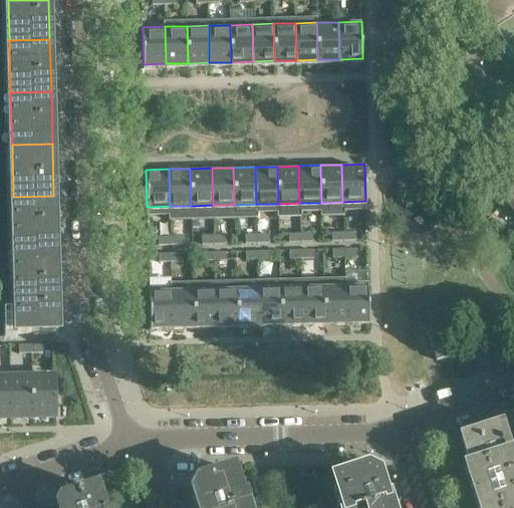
[(513,203),(513,186),(505,196),(513,203)]
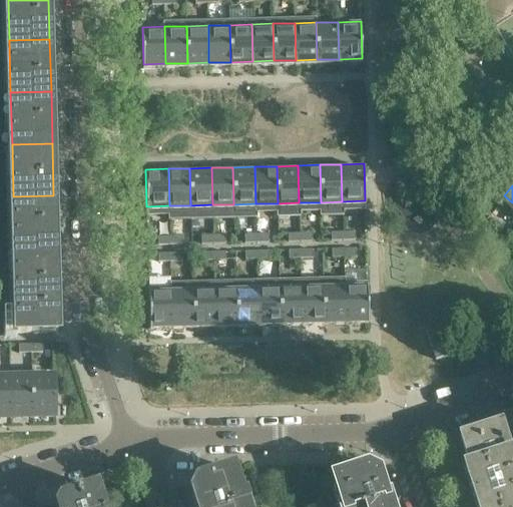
[(55,247),(53,195),(13,196),(14,248),(55,247)]
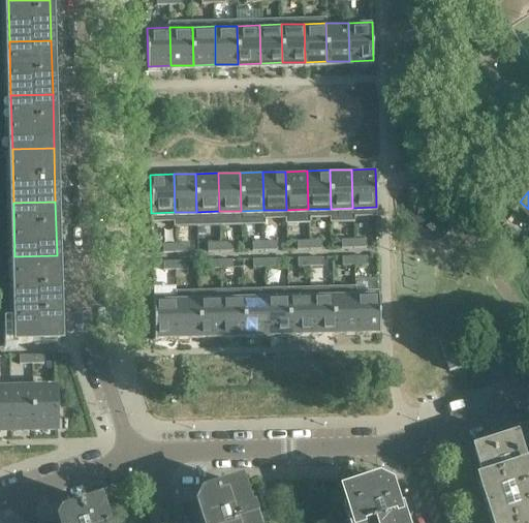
[(341,236),(341,244),(353,243),(353,236),(353,235),(341,236)]
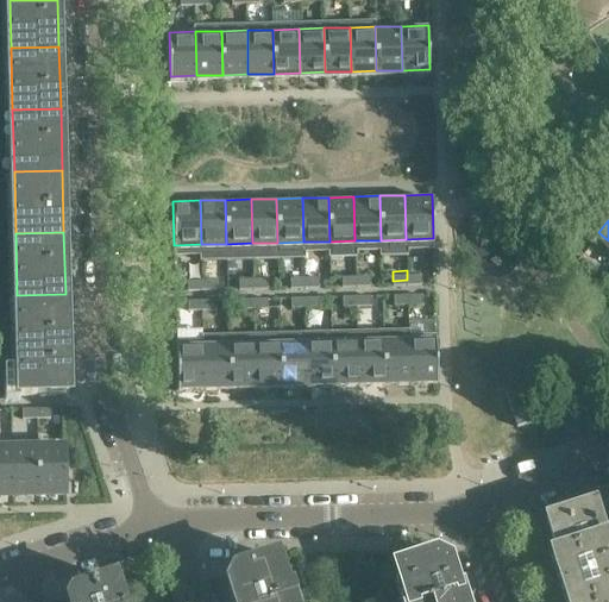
[(407,271),(407,280),(421,280),(421,270),(407,270),(407,271)]
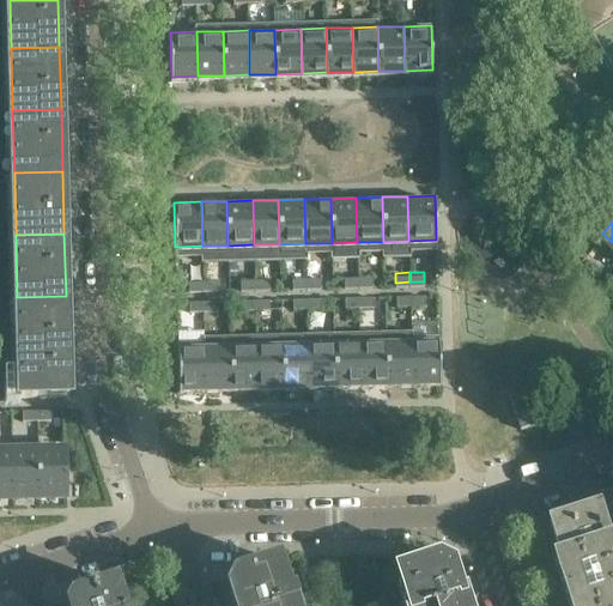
[(358,274),(358,283),(372,283),(372,273),(358,274)]
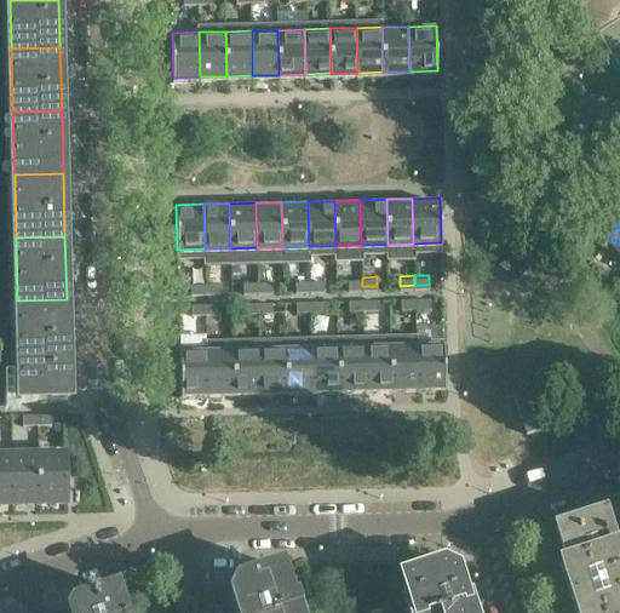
[(310,279),(310,288),(325,287),(325,278),(310,279)]
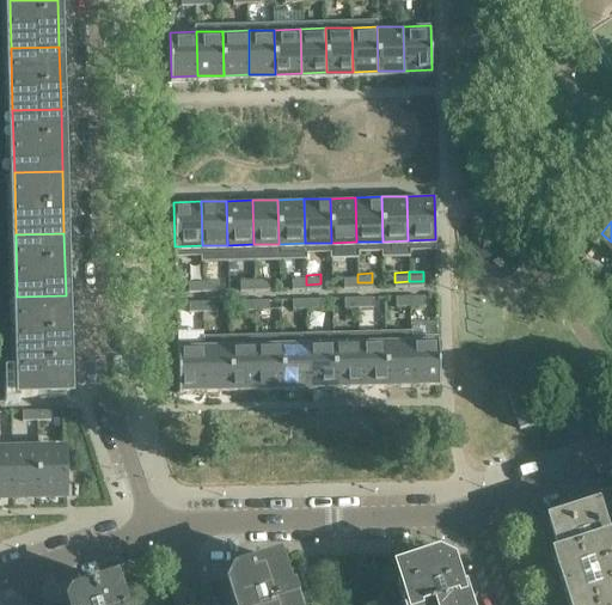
[(343,274),(343,283),(357,282),(357,274),(343,274)]
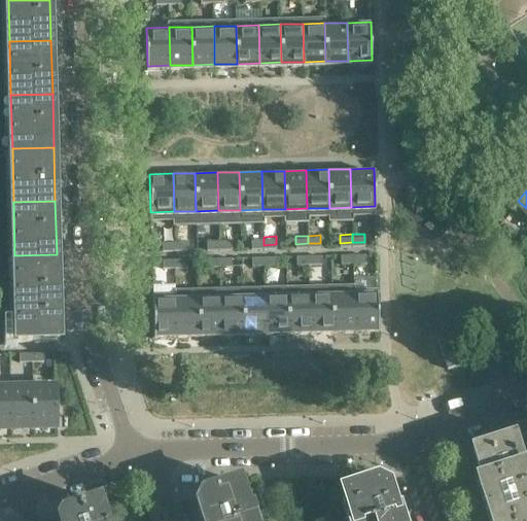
[(251,237),(251,245),(264,245),(264,237),(251,237)]
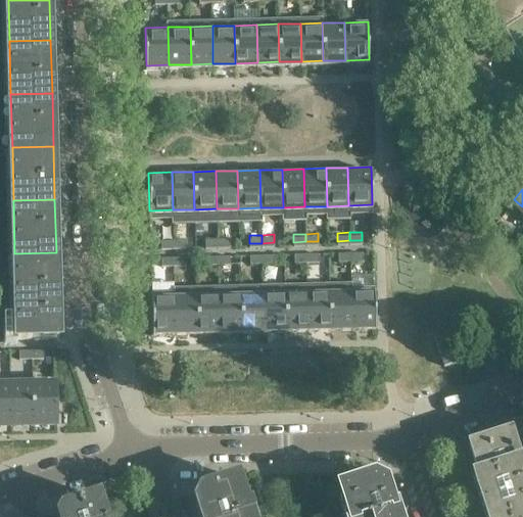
[(205,236),(205,244),(218,244),(218,236),(205,236)]
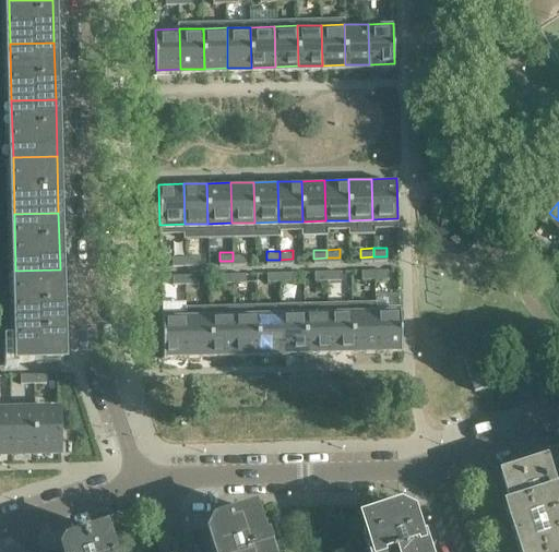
[(233,252),(233,261),(246,260),(246,252),(233,252)]
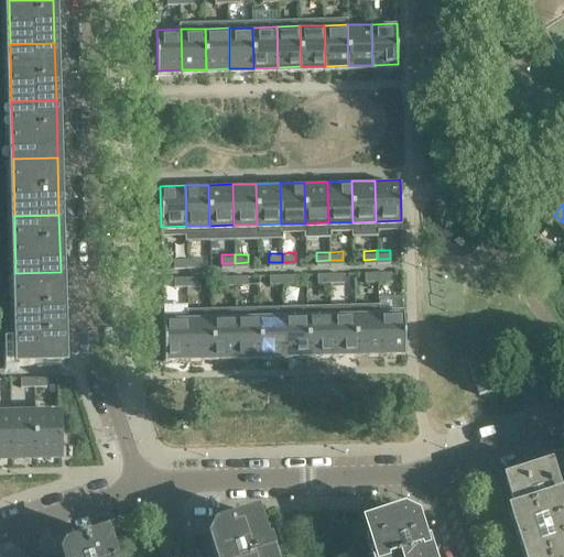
[(173,255),(174,264),(187,264),(186,255),(173,255)]
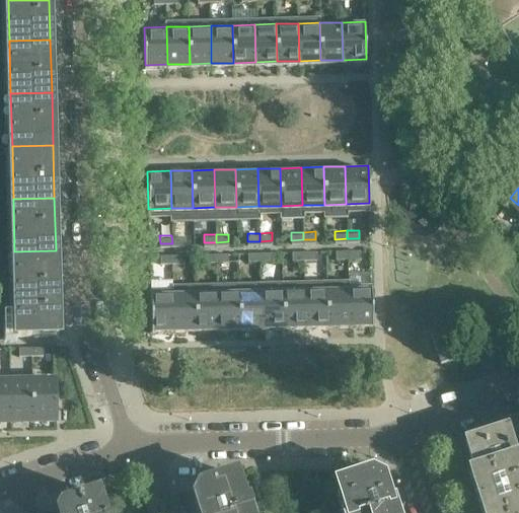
[(171,235),(172,243),(184,242),(183,235),(171,235)]
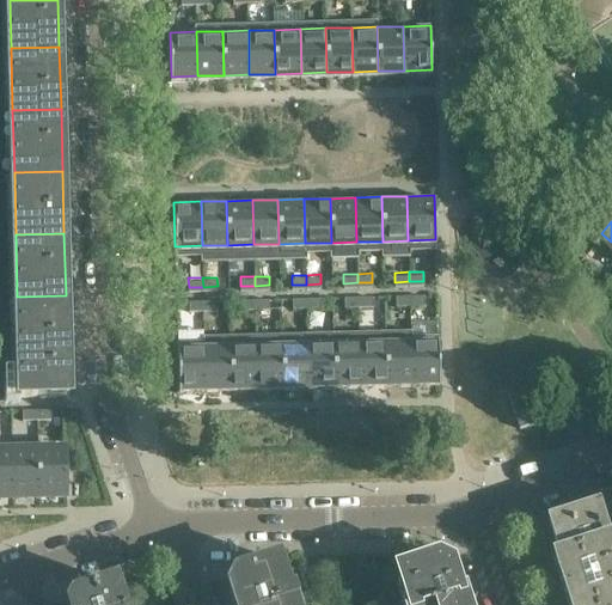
[(396,292),(396,301),(410,300),(410,291),(396,292)]
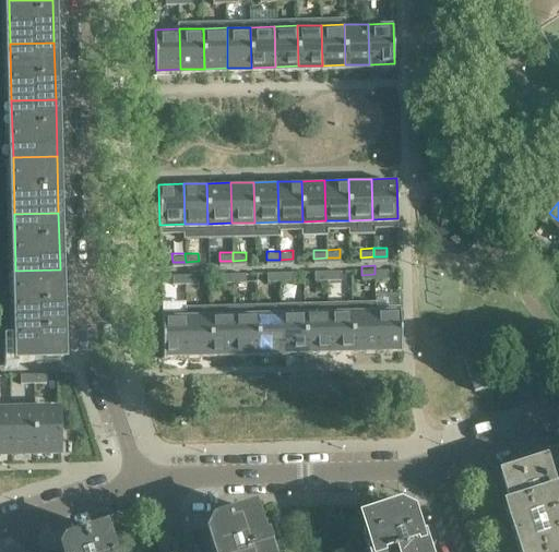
[(375,265),(375,274),(388,274),(388,265),(375,265)]
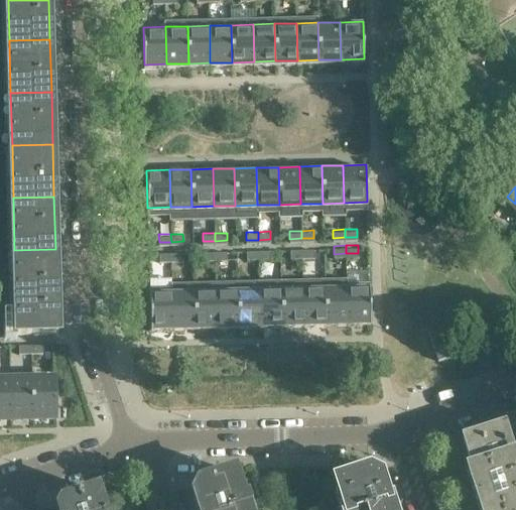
[(301,247),(302,255),(314,254),(313,246),(301,247)]
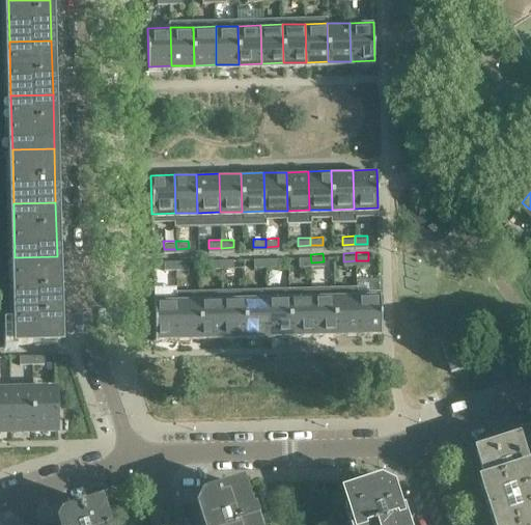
[(266,255),(266,264),(278,263),(278,254),(266,255)]
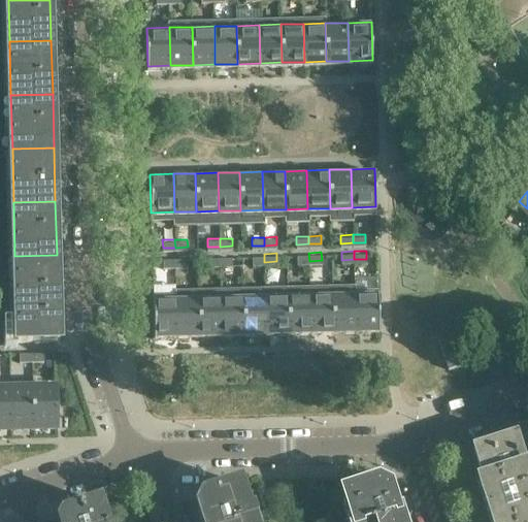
[(296,253),(297,261),(309,261),(308,253),(296,253)]
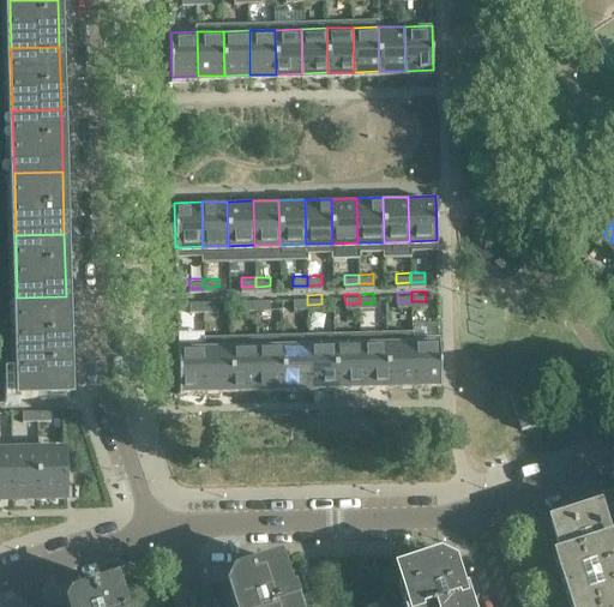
[(293,295),(293,305),(307,305),(307,295),(293,295)]
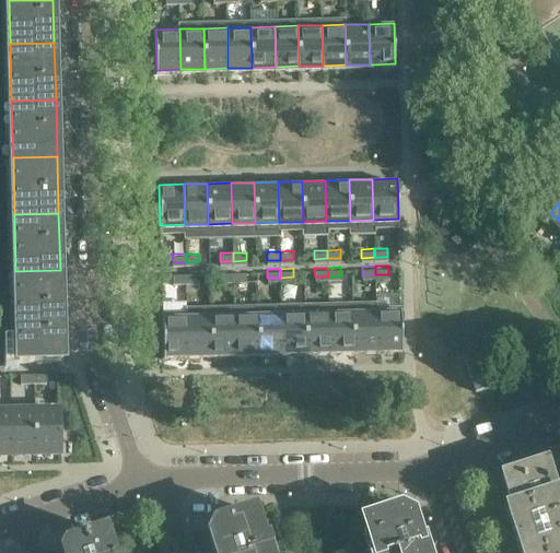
[(61,327),(60,270),(15,271),(18,336),(36,334),(36,327),(61,327)]
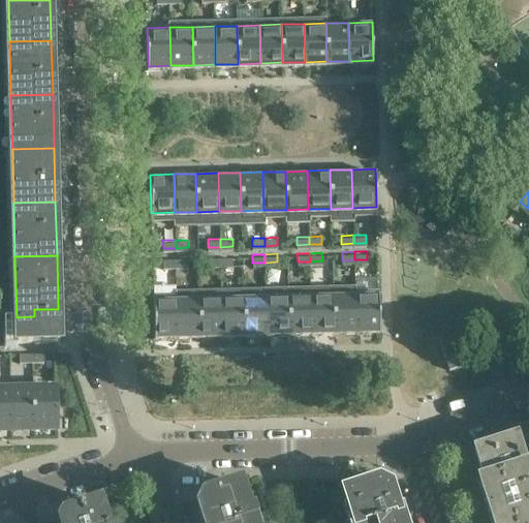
[(208,255),(208,264),(220,264),(220,255),(208,255)]
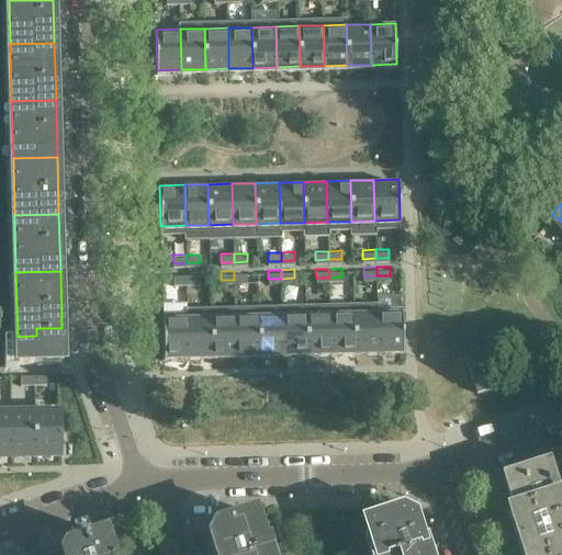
[(234,271),(234,280),(247,279),(247,271),(234,271)]
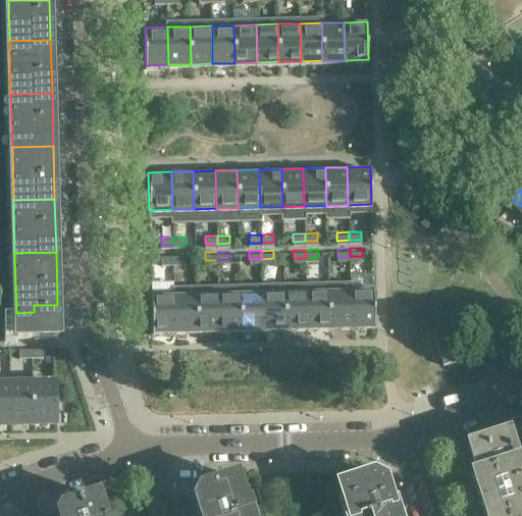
[(161,253),(161,261),(173,261),(173,253),(161,253)]
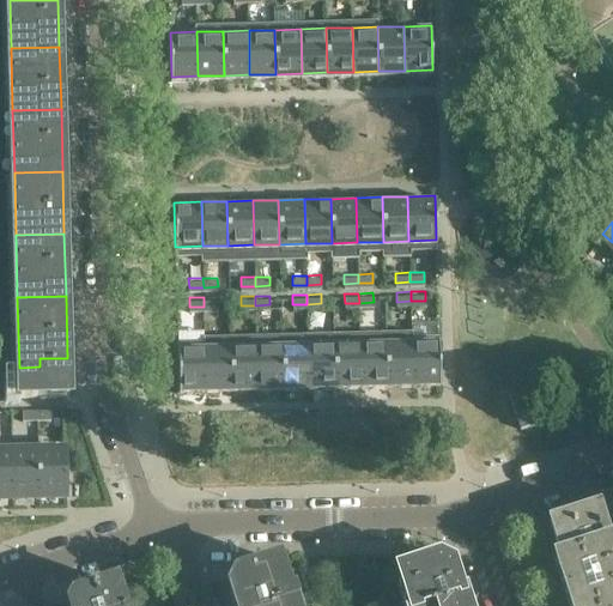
[(204,297),(204,307),(218,307),(218,297),(204,297)]
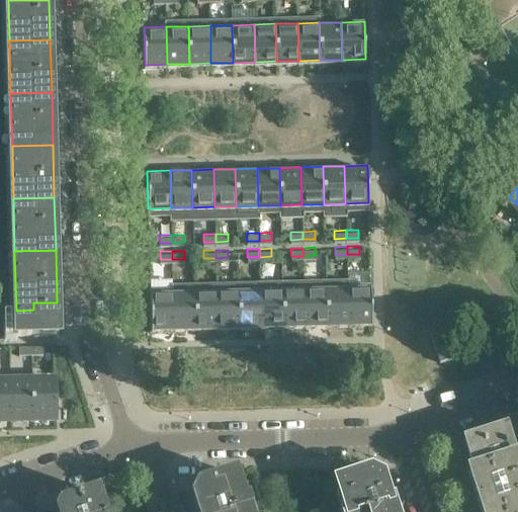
[(348,285),(349,323),(371,322),(370,284),(348,285)]
